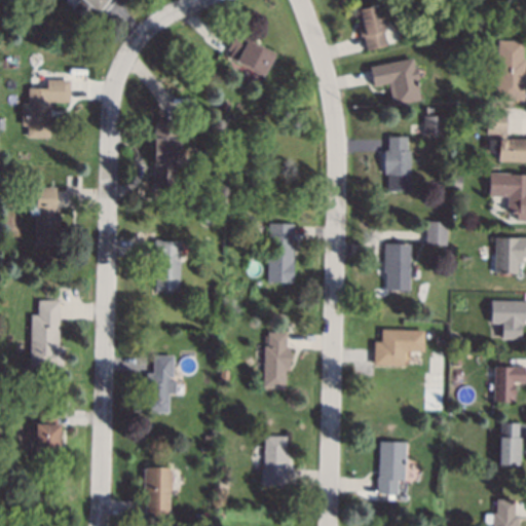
[(115,0),(106,11),(103,15),(97,10),(87,22),(71,7),(77,0),(115,0)]
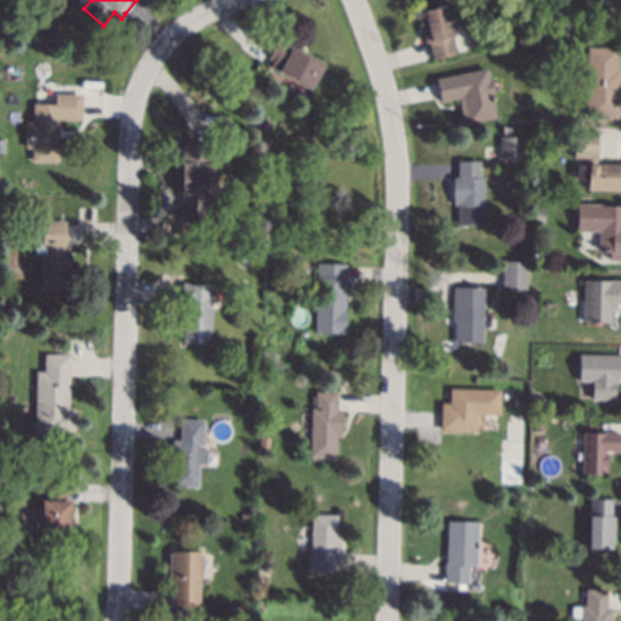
[(456,53),(432,60),(432,58),(428,44),(425,45),(425,43),(417,12),(444,6),(456,53)]
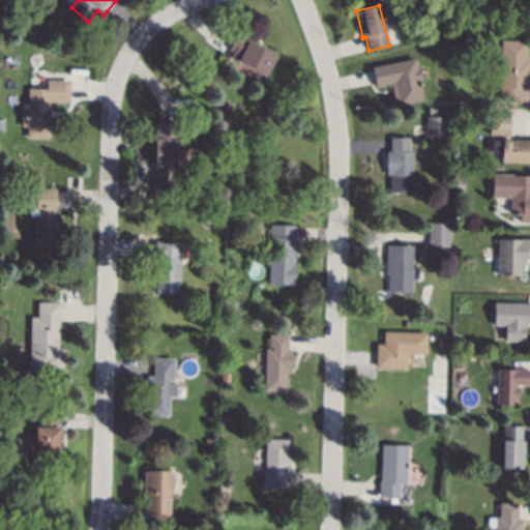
[(254,39),(253,40),(277,54),(276,56),(266,77),(230,58),(231,56),(233,52),(229,50),(237,33),(238,31),(254,39)]
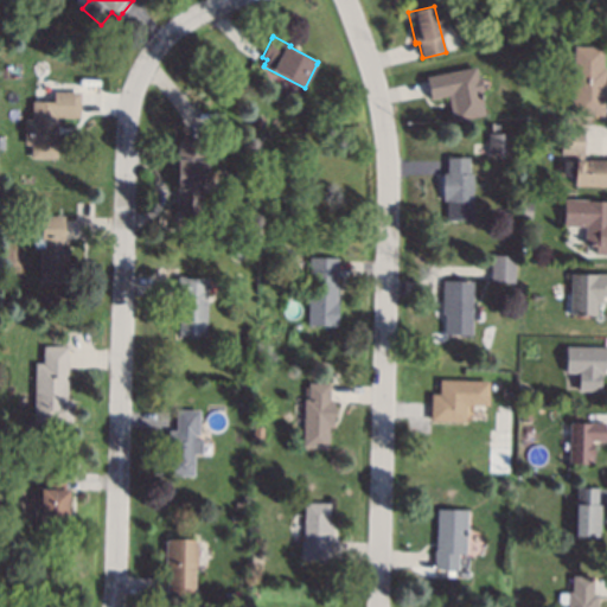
[(602,48),(602,69),(606,69),(605,97),(604,113),(604,116),(572,115),(574,46),(602,48)]
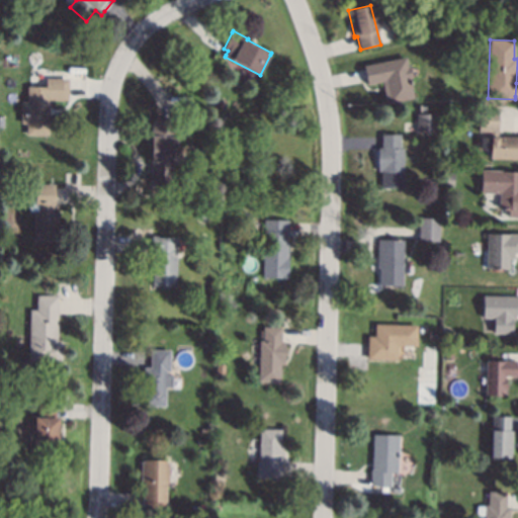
[(408,66),(411,66),(413,77),(409,78),(413,98),(386,103),(382,82),(367,85),(366,82),(364,69),(363,66),(406,57),(408,66)]
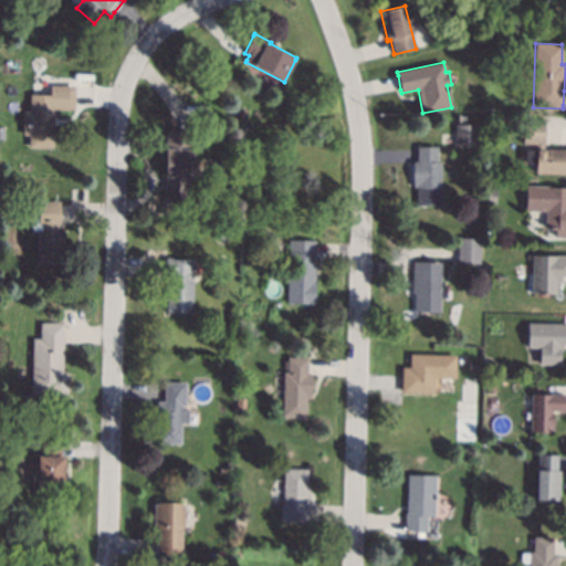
[(75,86),(75,105),(75,109),(54,109),(53,148),(30,147),(30,135),(23,135),(24,112),(30,112),(31,94),(51,95),(51,85),(75,85),(75,86)]
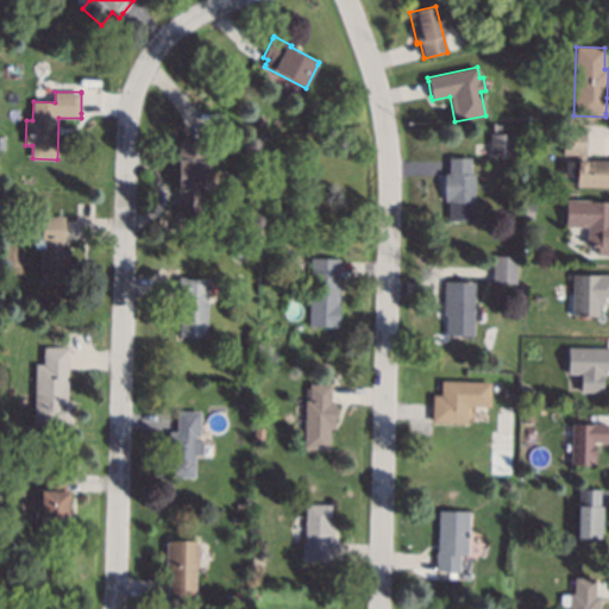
[(265,119),(262,129),(255,125),(259,115),(265,119)]
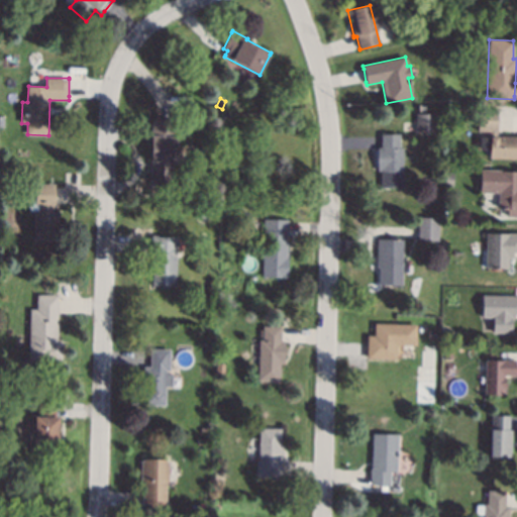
[(497,131),(497,136),(516,136),(516,159),(490,159),(488,159),(489,131),(478,131),(478,109),(493,110),(498,110),(497,131)]
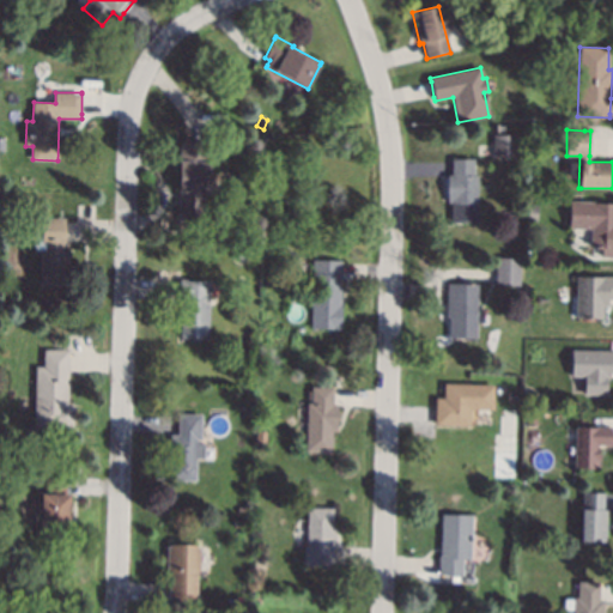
[(517,137),(516,157),(493,156),(495,135),(517,137)]
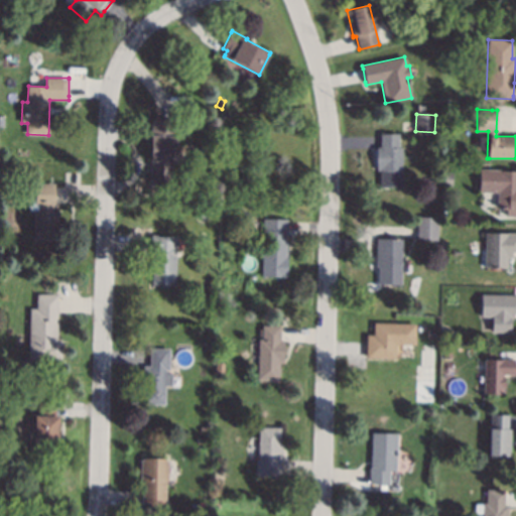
[(155,118),(169,119),(173,119),(172,135),(176,136),(176,162),(171,162),(171,182),(150,181),(151,118),(155,118)]
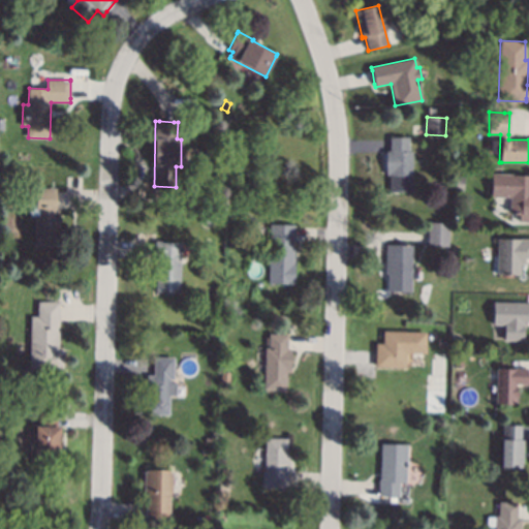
[(409,151),(412,151),(412,192),(391,192),(391,175),(386,175),(386,152),(386,151),(391,151),(391,139),(391,136),(409,136),(409,151)]
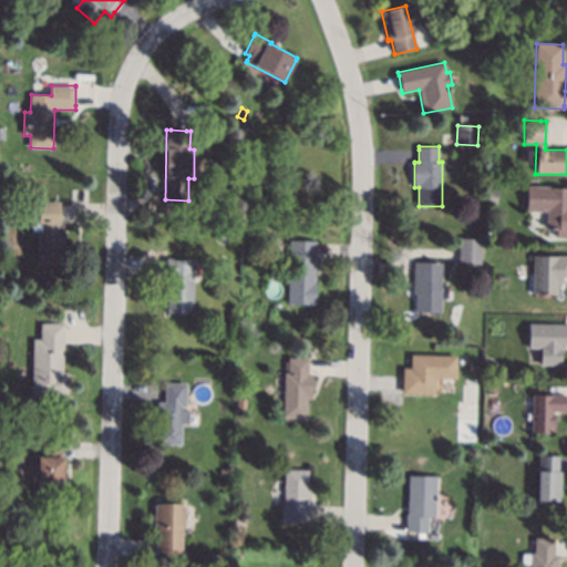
[(550,188),(566,188),(566,239),(556,239),(556,230),(545,230),(545,212),(527,212),(527,187),(550,187),(550,188)]
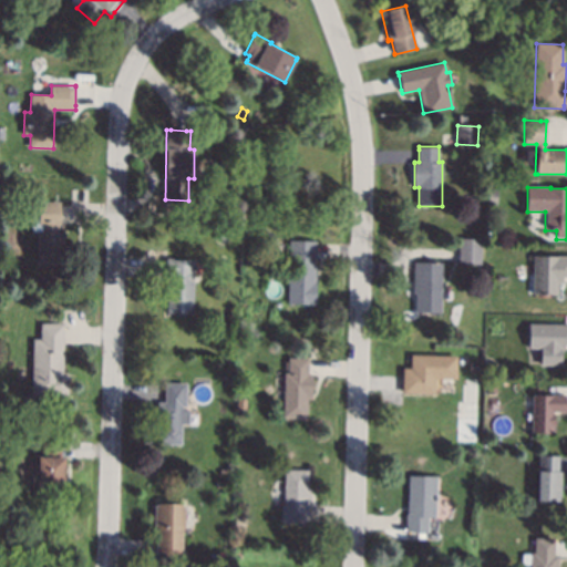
[(498,191),(497,204),(487,204),(488,191),(498,191)]
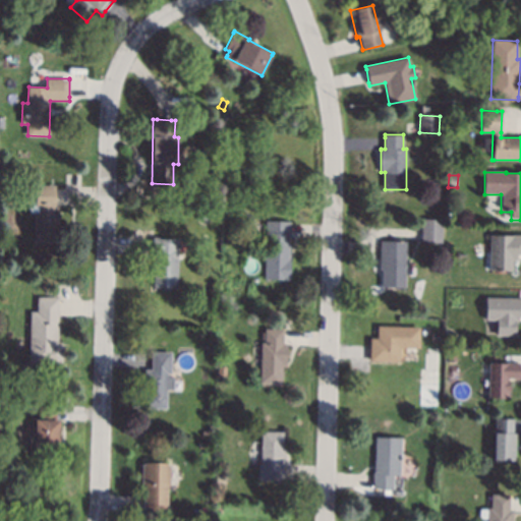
[(55,187),(55,205),(55,207),(54,207),(54,213),(58,213),(58,225),(60,225),(60,234),(57,234),(57,246),(54,246),(53,243),(34,243),(34,213),(29,213),(29,199),(37,199),(37,185),(55,185),(55,187)]
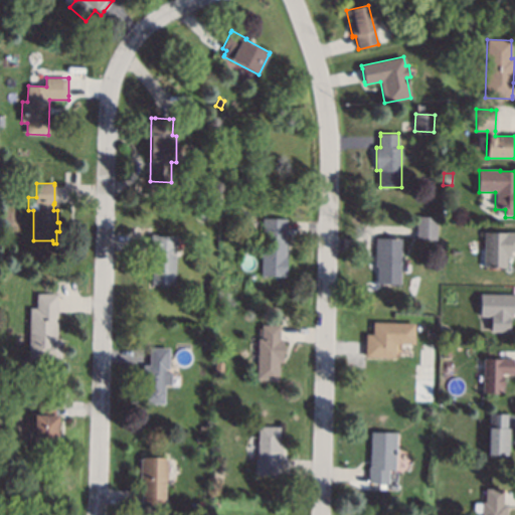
[(438,217),(437,239),(415,238),(415,237),(416,220),(416,216),(438,217)]
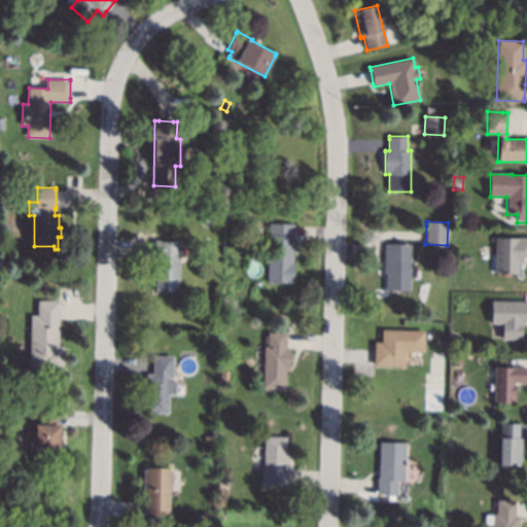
[(294,226),(293,239),(292,285),(291,285),(291,284),(268,283),(269,223),(294,224),(294,226)]
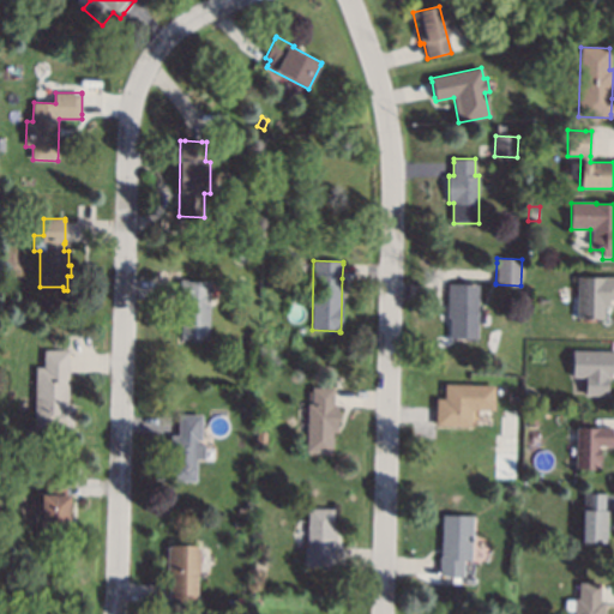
[(613,277),(613,299),(608,299),(608,306),(603,306),(603,319),(576,318),(577,277),(601,278),(601,277),(613,277)]
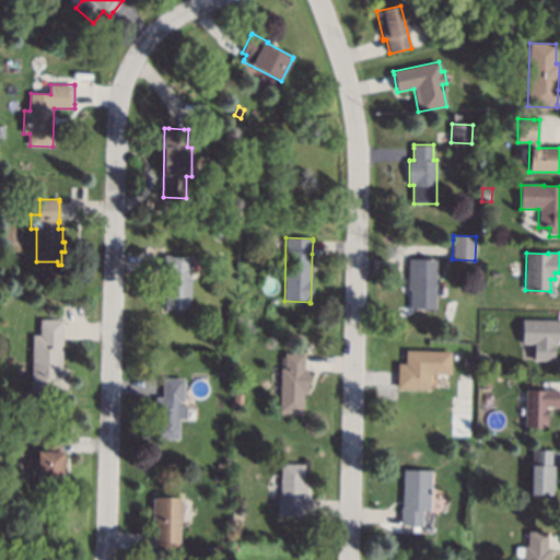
[(171,255),(171,257),(193,257),(190,310),(165,308),(165,293),(164,293),(165,275),(163,275),(163,270),(164,257),(164,255),(171,255)]
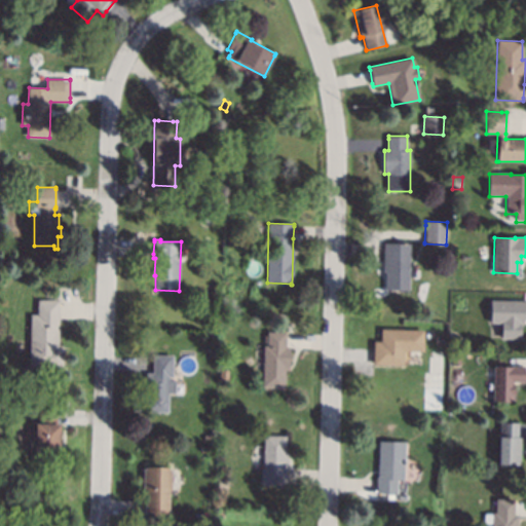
[(386,242),(410,243),(409,291),(385,290),(386,272),(383,272),(383,257),(384,242),(386,242)]
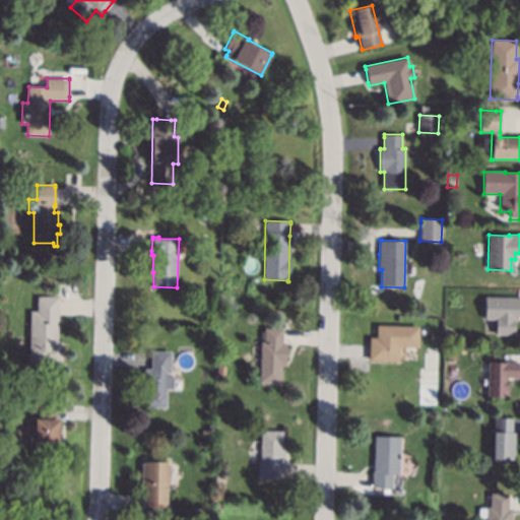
[(57,297),(59,297),(58,315),(57,342),(62,342),(62,365),(28,365),(29,312),(37,312),(38,297),(57,297)]
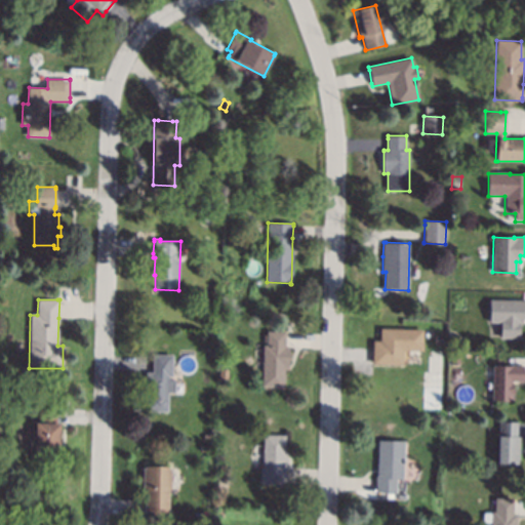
[(524,319),(522,319),(522,323),(519,323),(519,338),(511,337),(499,337),(499,323),(488,323),(489,300),(523,301),(524,301),(524,319)]
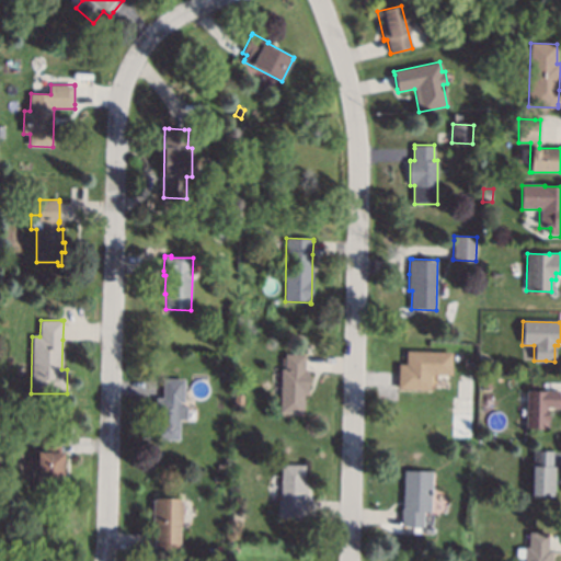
[(451,352),(451,375),(430,375),(430,390),(399,389),(398,389),(398,371),(399,364),(405,364),(405,351),(451,352)]
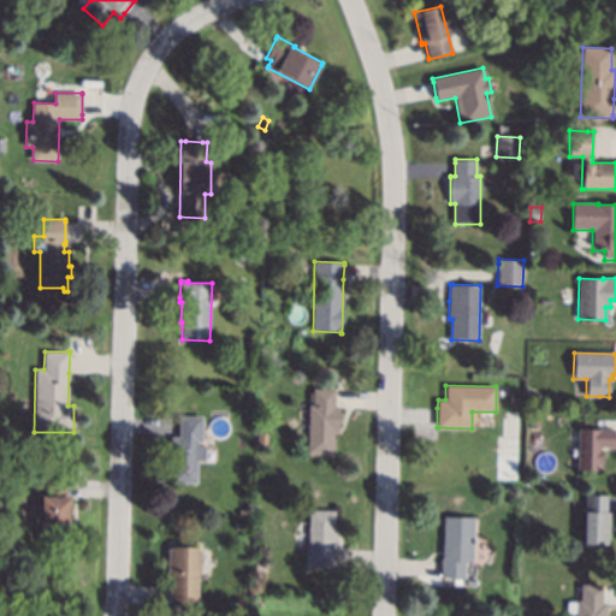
[(332,390),(336,390),(335,407),(339,407),(338,434),(333,434),(333,455),(308,454),(309,406),(313,406),(314,389),(332,390)]
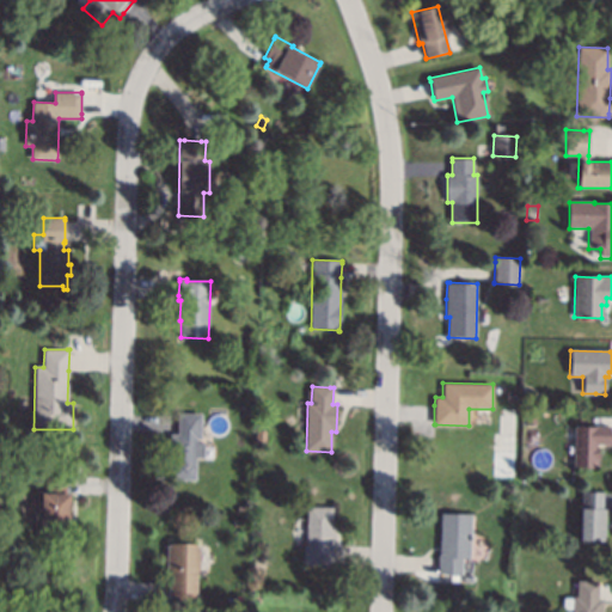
[(201,439),(196,439),(196,442),(204,442),(203,458),(196,458),(196,481),(170,479),(170,434),(178,434),(178,432),(178,416),(178,412),(202,414),(201,439)]
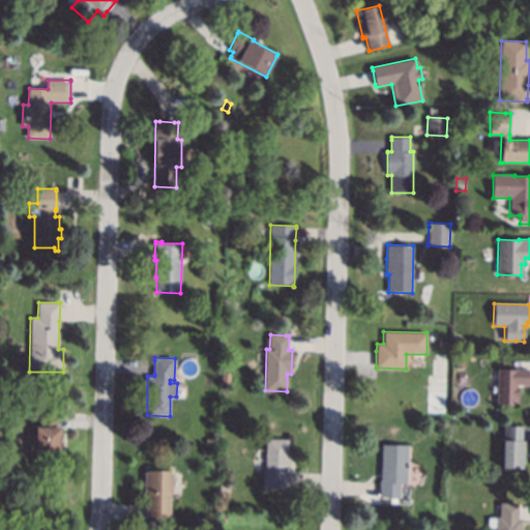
[(528,371),(528,385),(516,385),(516,404),(496,404),(497,370),(528,371)]
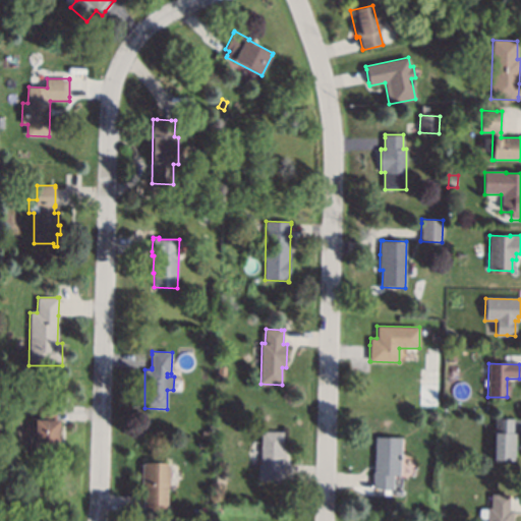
[(226,366),(226,375),(218,374),(218,366),(226,366)]
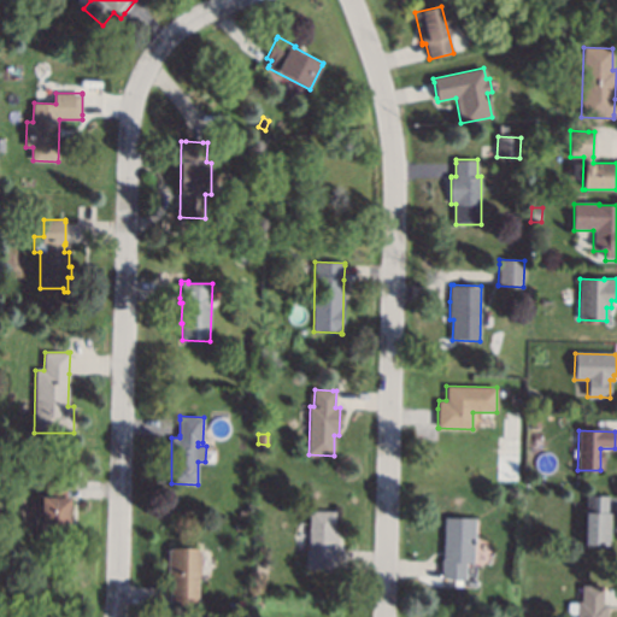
[(16,471),(10,477),(1,470),(7,464),(16,471)]
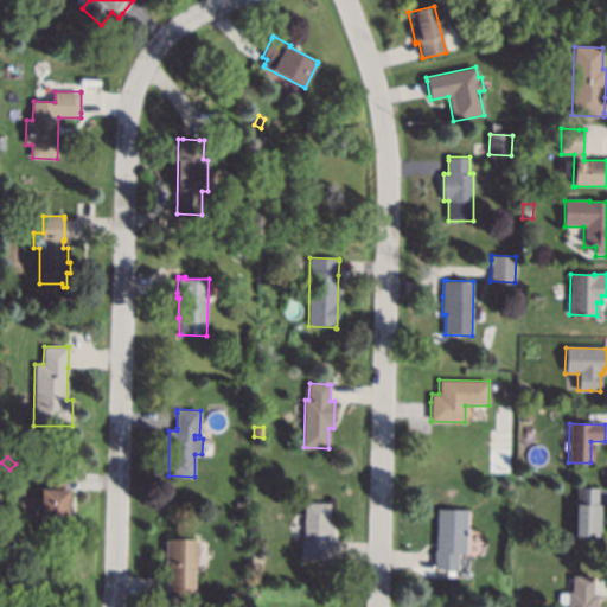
[(66,490),(68,490),(68,524),(64,524),(64,538),(38,538),(39,490),(44,490),(44,472),(64,472),(66,472),(66,490)]
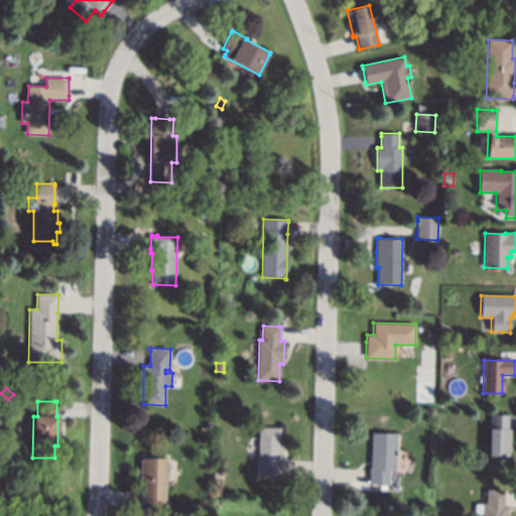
[(508,415),(508,416),(508,429),(510,429),(509,456),(489,455),(491,415),(508,415)]
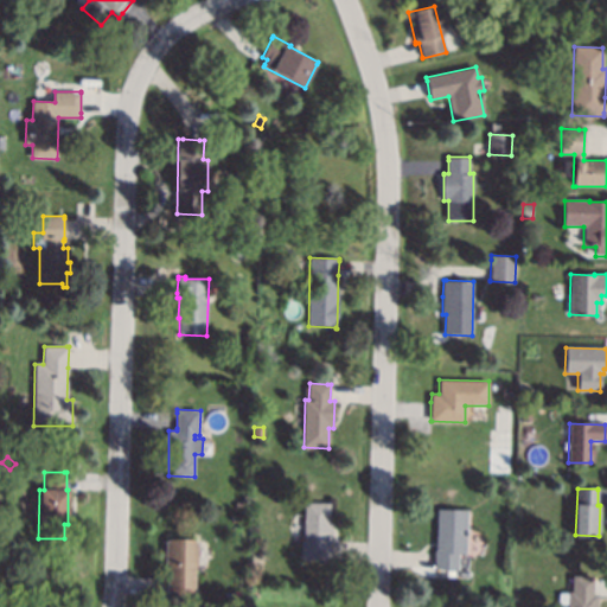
[(330,503),(330,522),(332,522),(332,542),(331,557),(331,561),(300,560),(301,556),(301,540),(304,540),(305,504),(305,503),(330,503)]
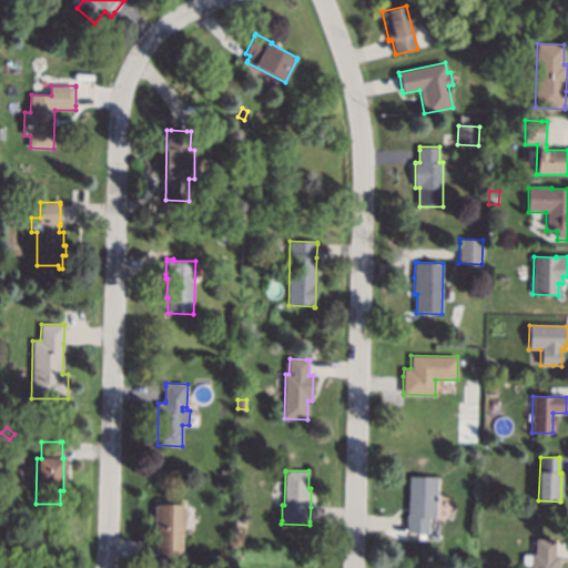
[(436,518),(429,518),(428,534),(406,533),(406,530),(407,517),(407,515),(408,515),(409,476),(437,477),(436,518)]
